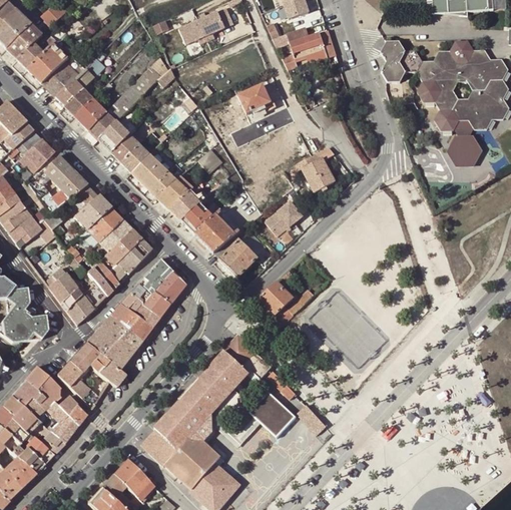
[(0,0),(0,8),(8,0),(0,0)]
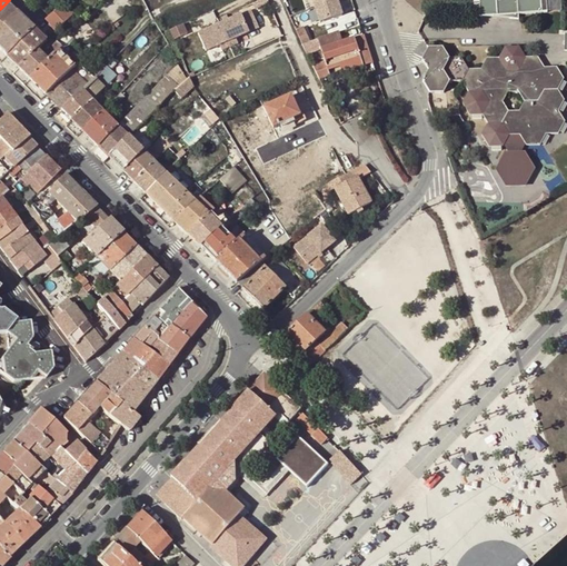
[(9,0),(0,9),(0,28),(19,9),(11,0),(9,0)]
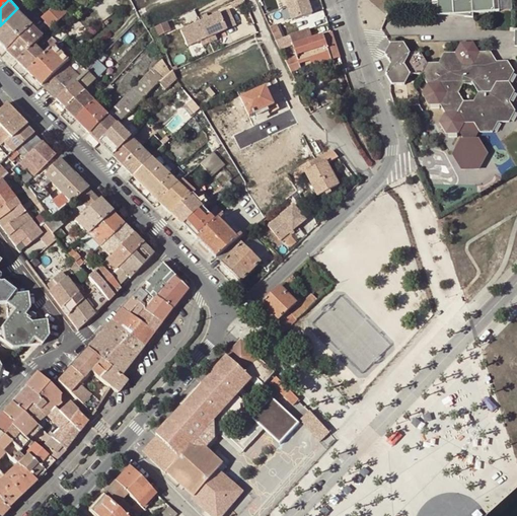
[(464,10),(465,17),(474,16),(473,12),(496,10),(494,0),(437,0),(439,14),(454,13),(454,10),(464,10)]
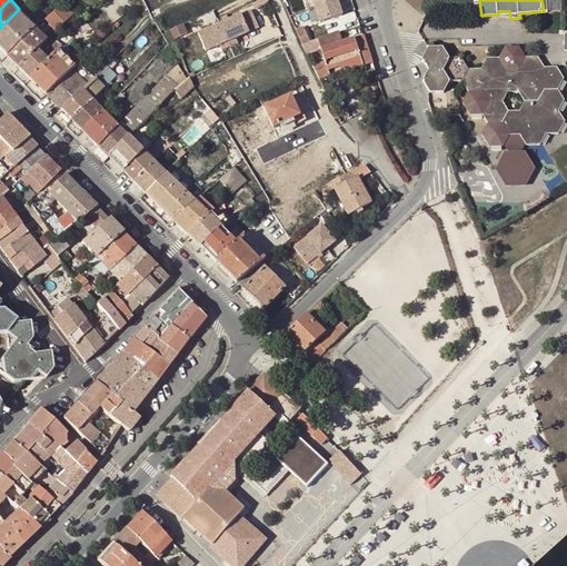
[(541,0),(544,11),(564,10),(563,0),(541,0)]
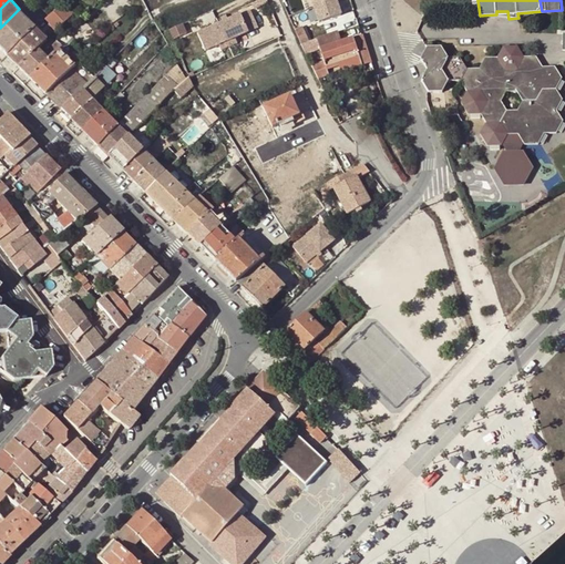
[(57,30),(78,10),(68,1),(58,9),(47,18),(57,30)]
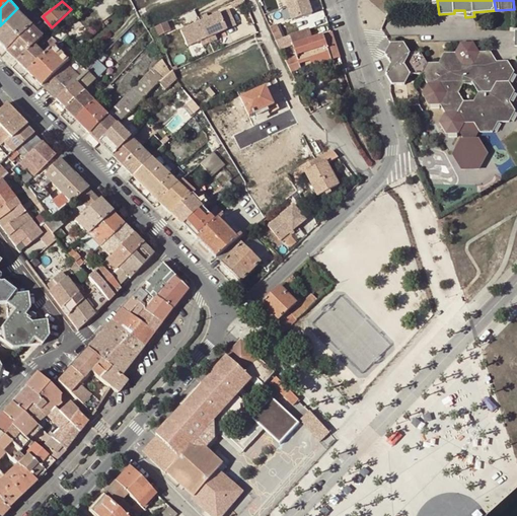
[(310,1),(290,7),(295,20),(315,15),(310,1)]
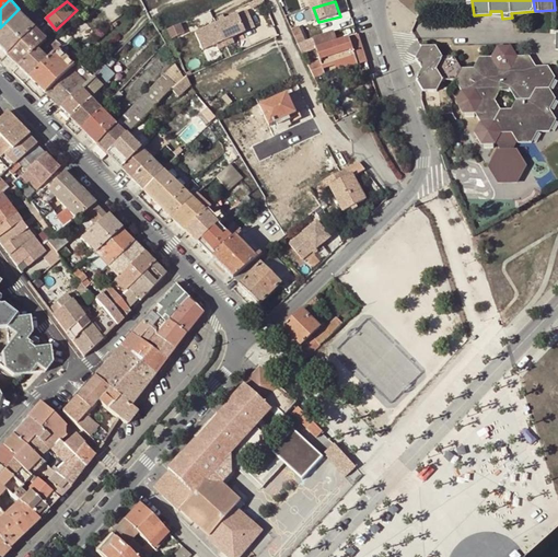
[(250,8),(219,22),(229,44),(237,39),(234,35),(257,24),(250,8)]
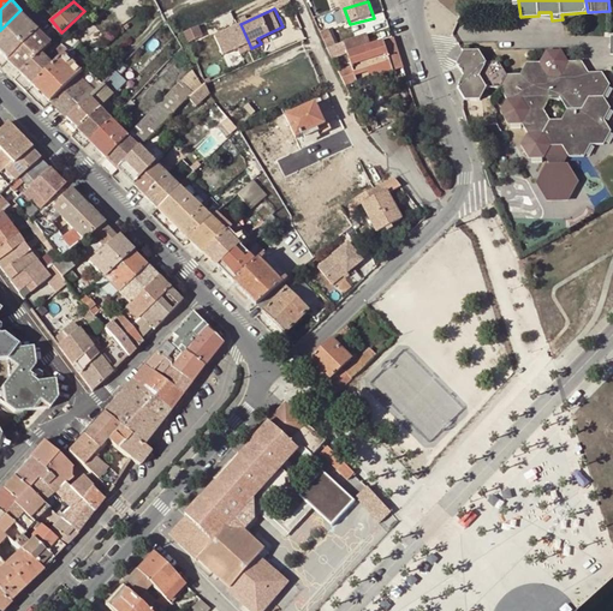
[(21,10),(0,30),(0,47),(10,58),(16,52),(40,28),(21,10)]
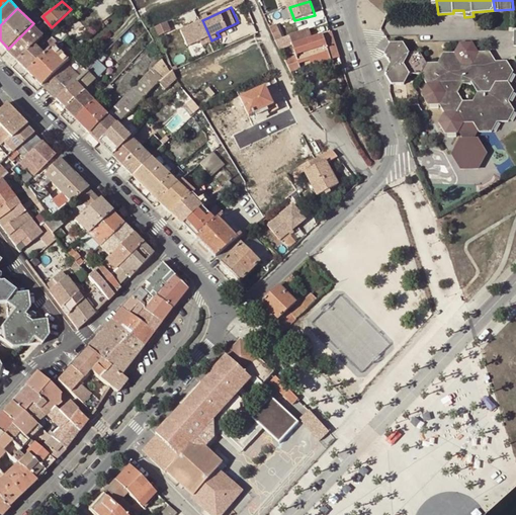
[(211,40),(202,20),(183,29),(190,45),(202,38),(204,44),(211,40)]
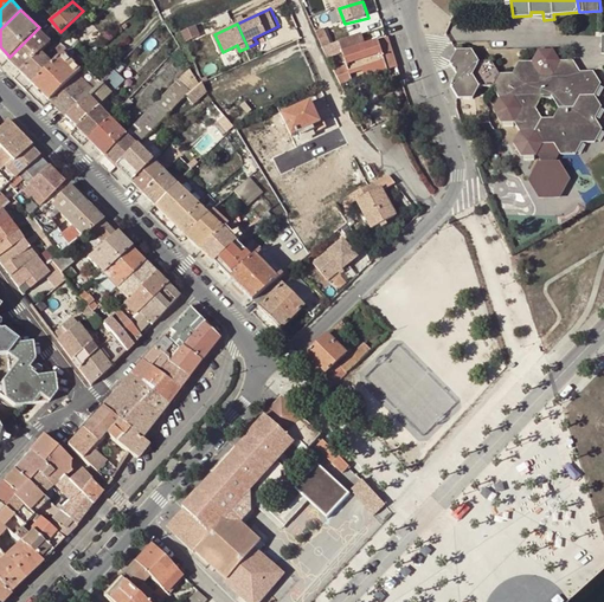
[(325,40),(326,45),(334,43),(327,26),(319,30),(325,40)]
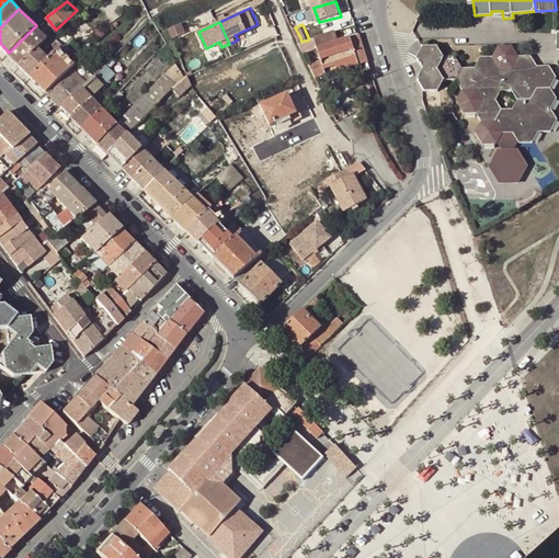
[(9,53),(21,64),(38,46),(40,47),(48,37),(36,25),(14,47),(9,53)]
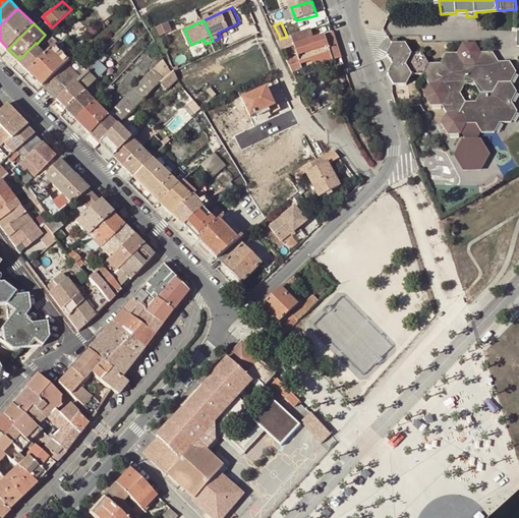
[(296,43),(315,37),(312,30),(293,35),(296,43)]
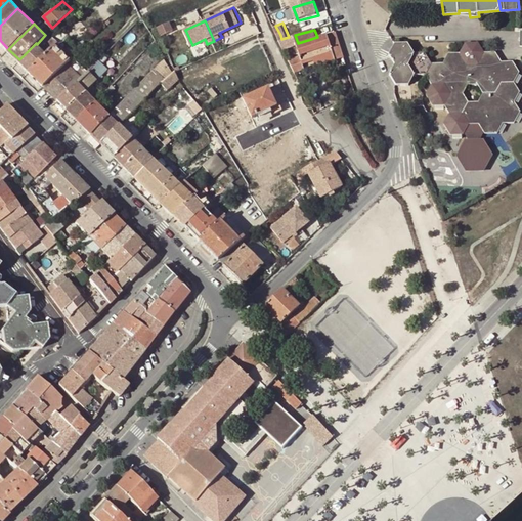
[(336,56),(343,54),(342,51),(341,47),(337,31),(317,37),(298,43),(301,53),(290,57),(293,62),(296,69),(305,66),(303,60),(334,51),(336,56)]
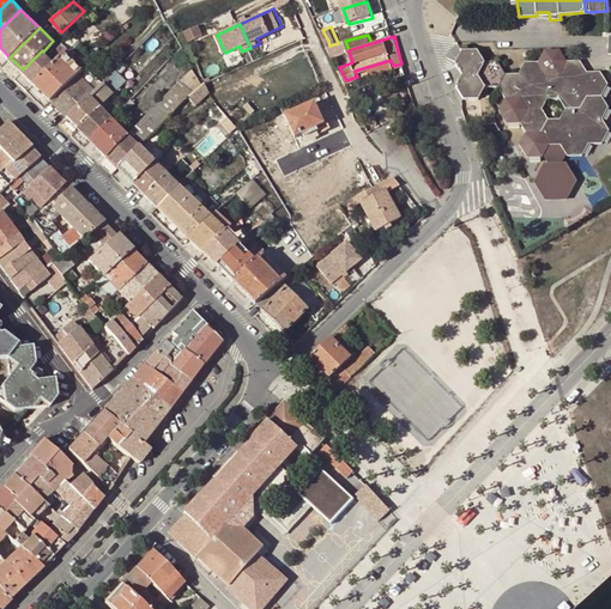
[(48,56),(54,62),(65,52),(68,48),(67,47),(64,42),(48,56)]
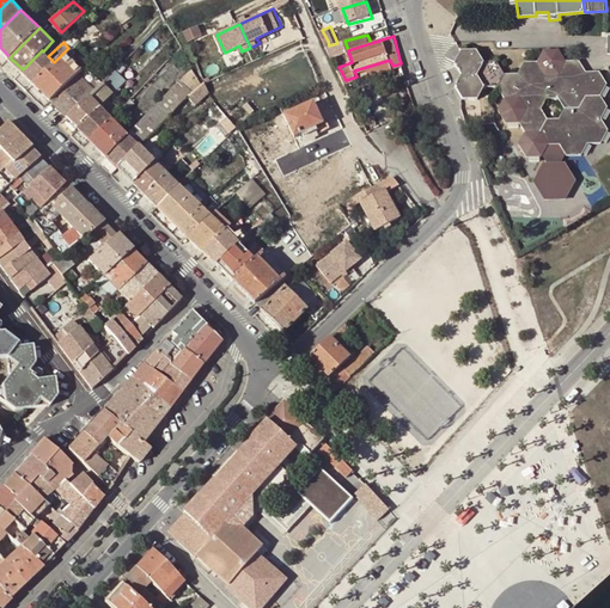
[(506,124),(519,124),(525,133),(520,142),(530,155),(543,154),(550,142),(562,142),(569,154),(583,153),(590,141),(603,141),(609,130),(609,126),(603,116),(609,106),(602,96),(608,84),(599,71),(587,73),(579,61),(567,61),(560,49),(544,49),(538,61),(525,62),(518,74),(505,74),(496,61),(483,62),(477,75),(485,87),(498,87),(505,98),(498,110),(506,124)]
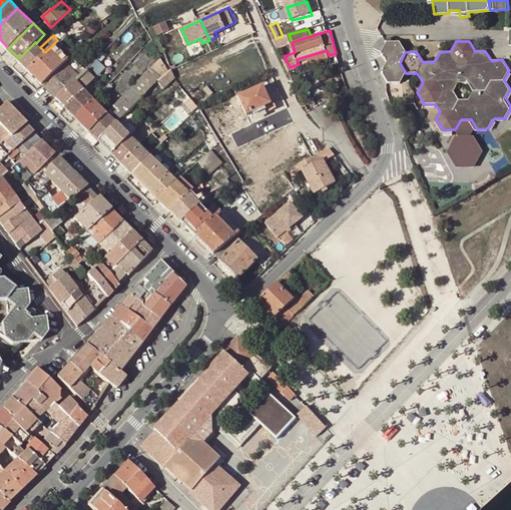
[(19,58),(29,68),(45,52),(40,47),(36,43),(35,42),(19,58)]
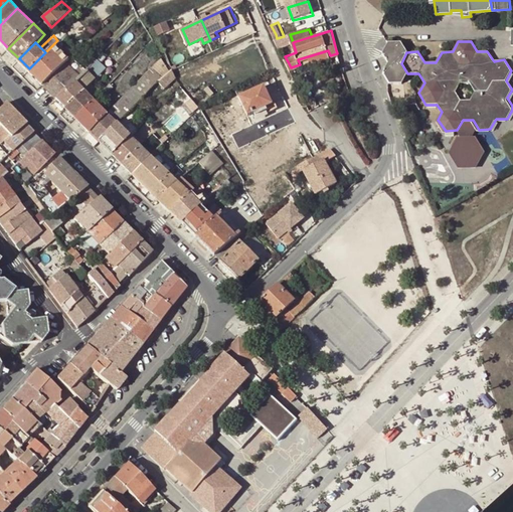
[(56,45),(69,57),(72,54),(59,42),(56,45)]
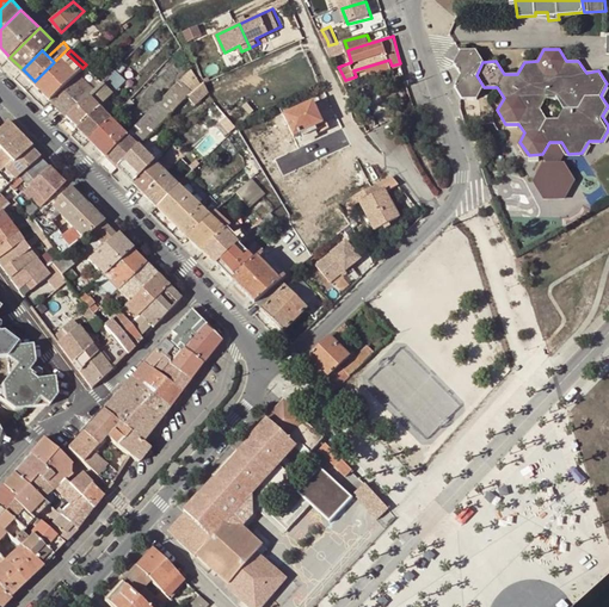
[(478,99),(484,87),(477,75),(483,62),(475,50),(461,51),(454,64),(461,76),(455,87),(463,99),(478,99)]
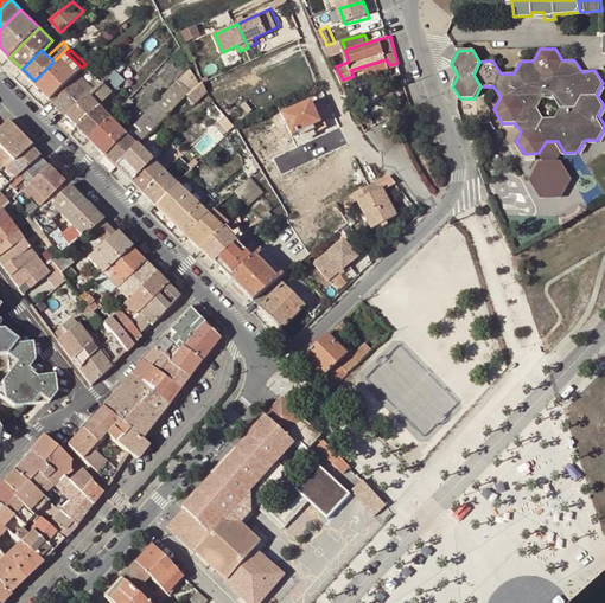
[(34,81),(51,97),(82,68),(67,53),(64,51),(53,62),(34,81)]
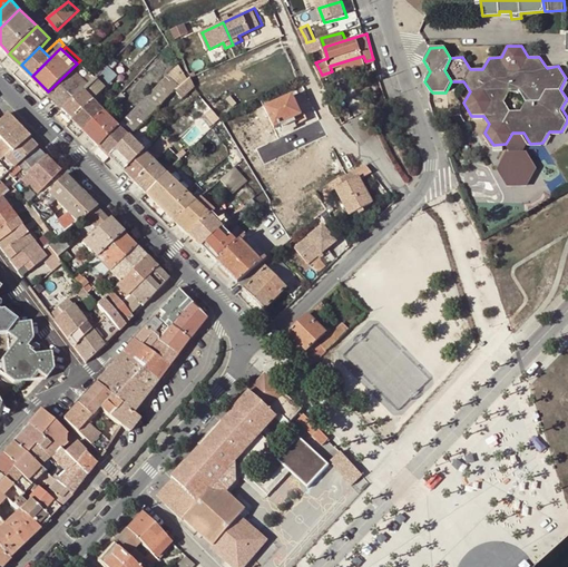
[(87,67),(97,77),(97,76),(108,65),(98,56),(87,67)]
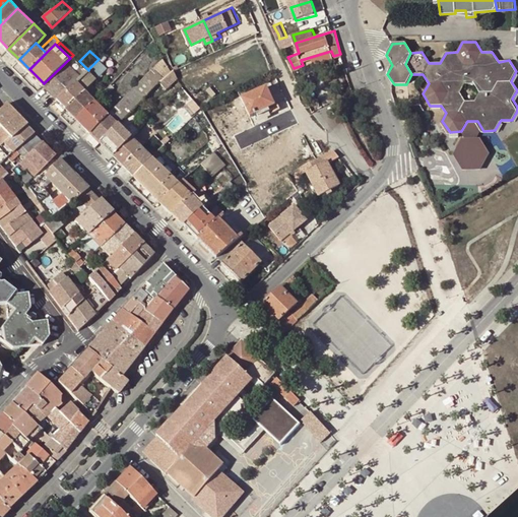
[(303,65),(333,56),(331,51),(301,60),(303,65)]
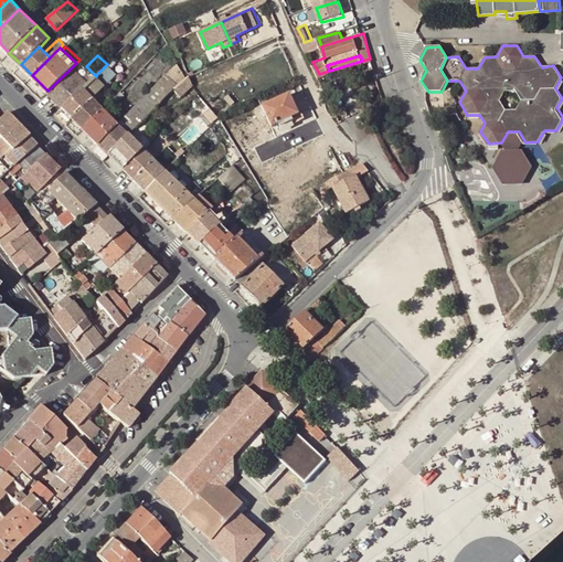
[(118,60),(115,56),(108,64),(107,64),(96,75),(101,80),(105,84),(117,73),(112,67),(118,60)]
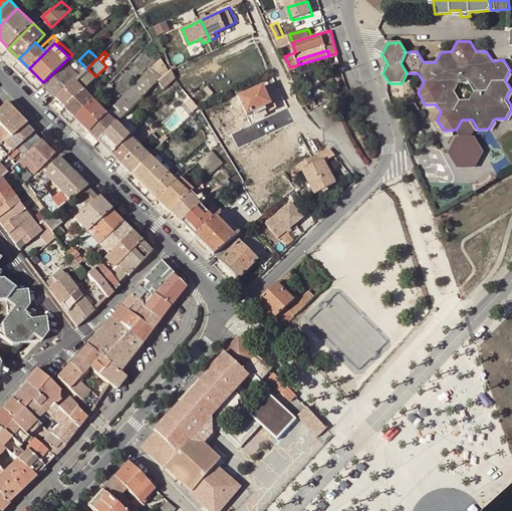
[(166,72),(173,66),(166,51),(108,111),(118,120),(135,104),(161,77),(164,75),(166,72)]
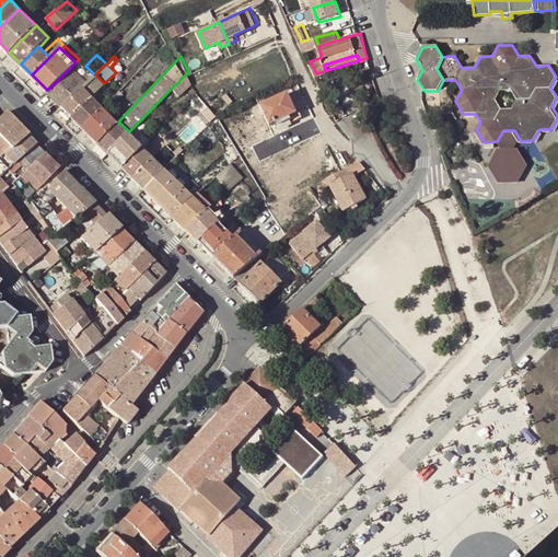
[(47,90),(62,105),(82,86),(95,76),(85,66),(79,59),(76,62),(47,90)]
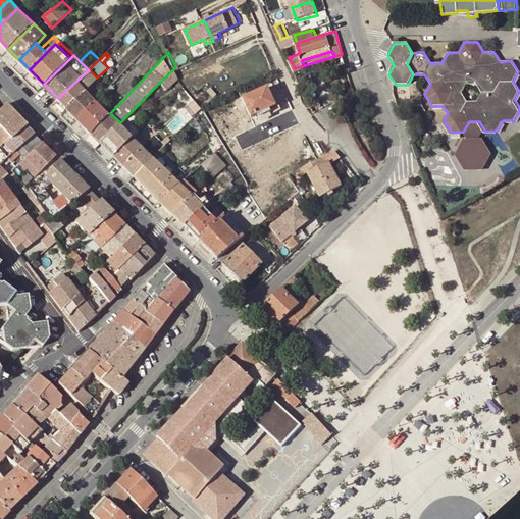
[(176,68),(175,67),(168,73),(166,76),(163,79),(169,86),(179,75),(176,68)]
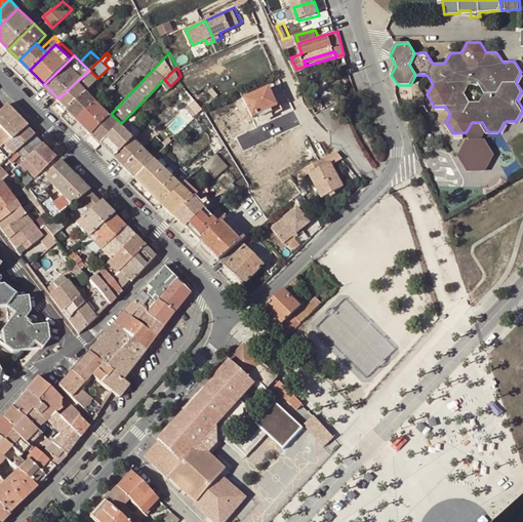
[(89,71),(77,81),(82,86),(91,76),(93,74),(89,70),(89,71)]
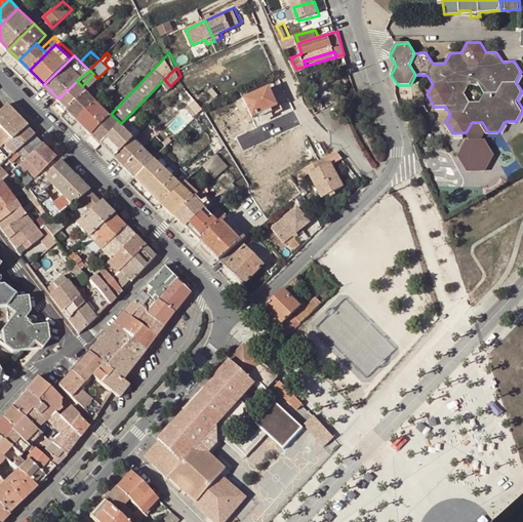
[(91,76),(82,86),(86,90),(91,85),(96,80),(91,76)]
